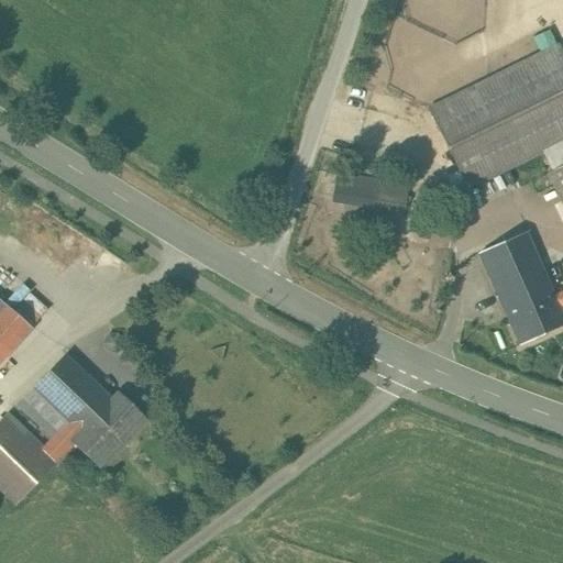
[(562,56),(558,45),(428,109),(467,189),(562,142),(562,56)]
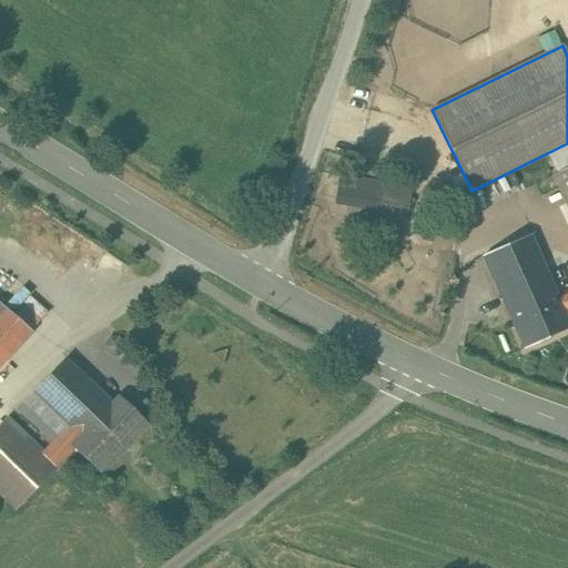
[(567,168),(551,176),(567,210),(567,168)]
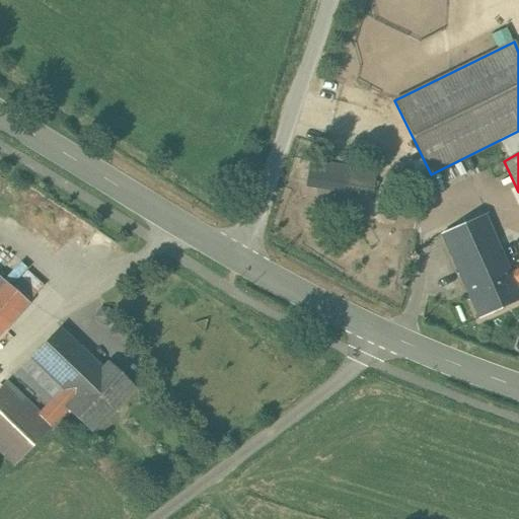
[(376,171),(311,160),(306,186),(372,196),(376,171)]
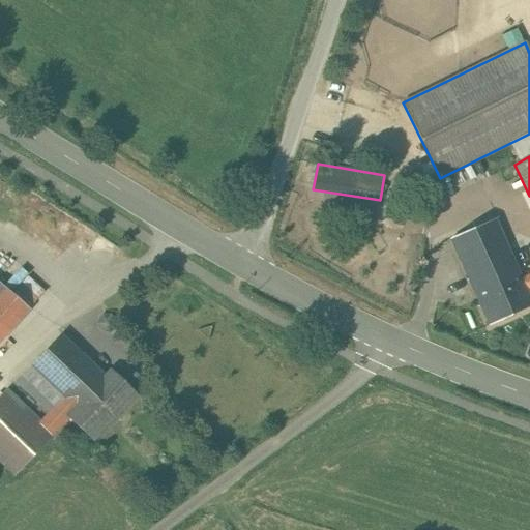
[(529,299),(521,280),(495,219),(458,236),(450,239),(489,325),(529,306),(529,299)]
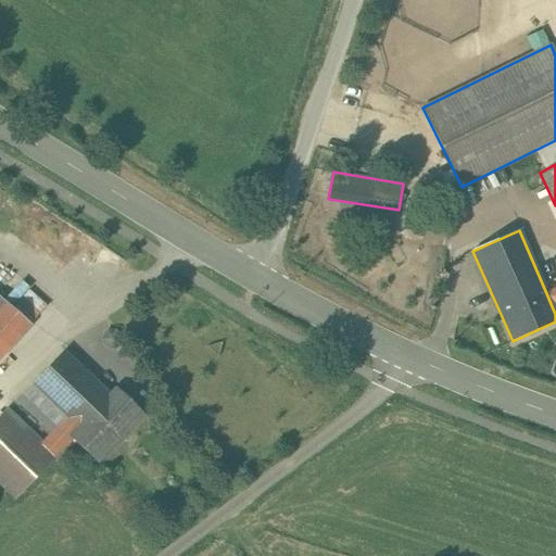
[(10,307),(29,326),(48,305),(28,288),(10,307)]
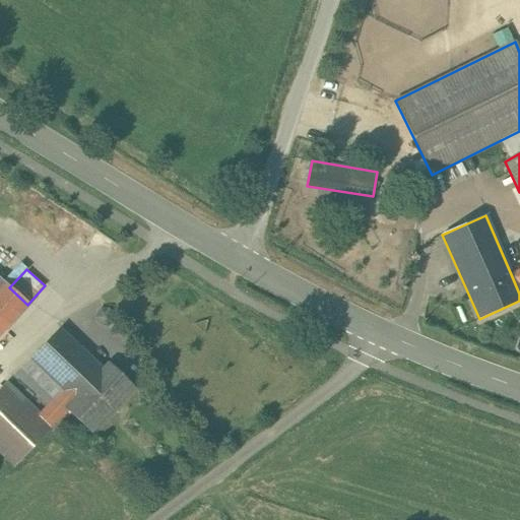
[(519,269),(511,274),(519,294),(519,276),(519,277),(519,276),(519,269)]
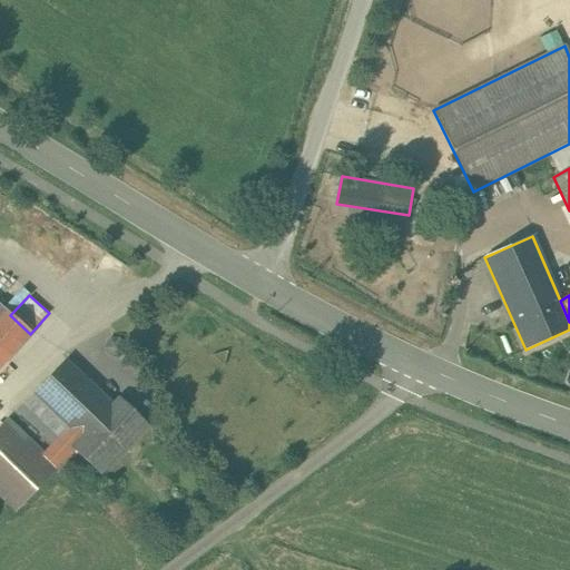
[(10,315),(0,306),(0,365),(30,334),(10,315)]
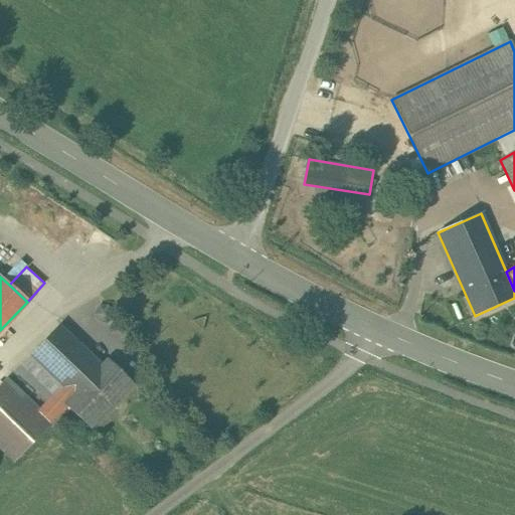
[(66,405),(102,366),(57,325),(13,373),(44,402),(36,411),(50,423),(66,405)]
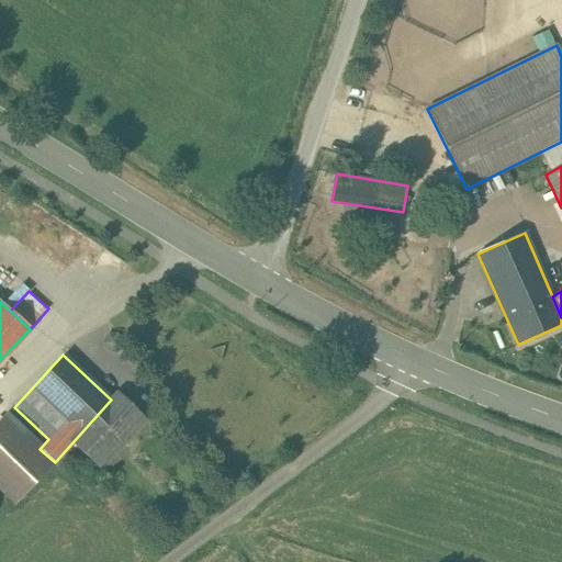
[(111,400),(72,442),(96,465),(143,416),(117,393),(111,400)]
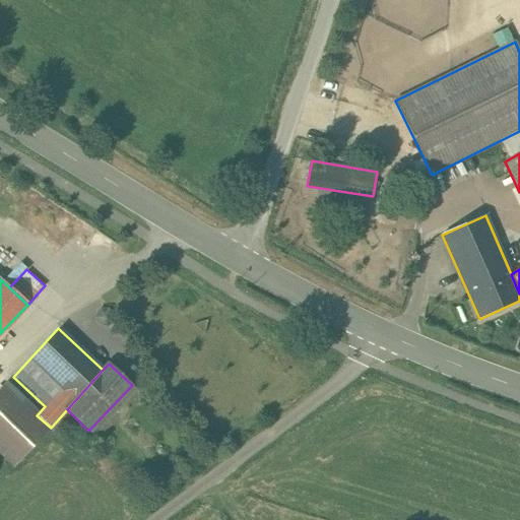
[(51,428),(37,415),(3,384),(0,388),(0,453),(14,466),(51,428)]
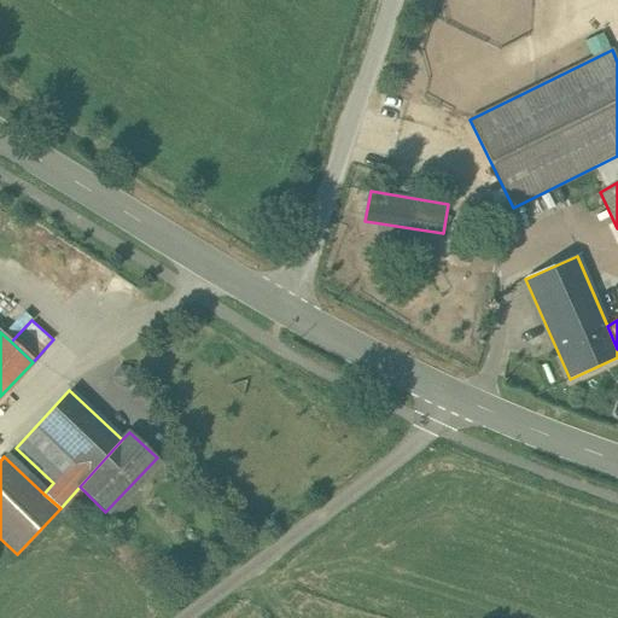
All buildings are outlined.
